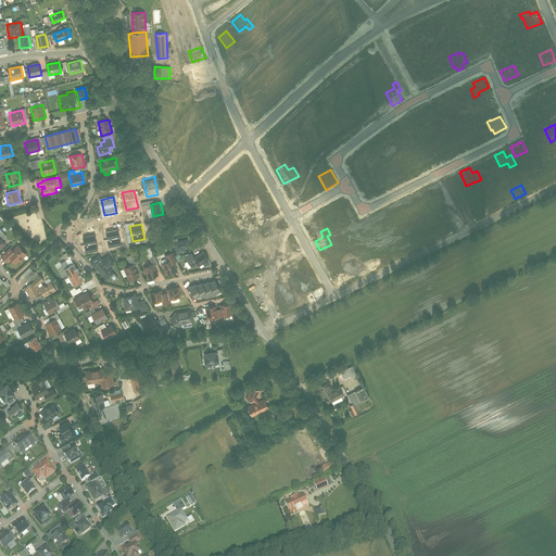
[(118,229),(106,231),(110,247),(121,244),(118,229)]
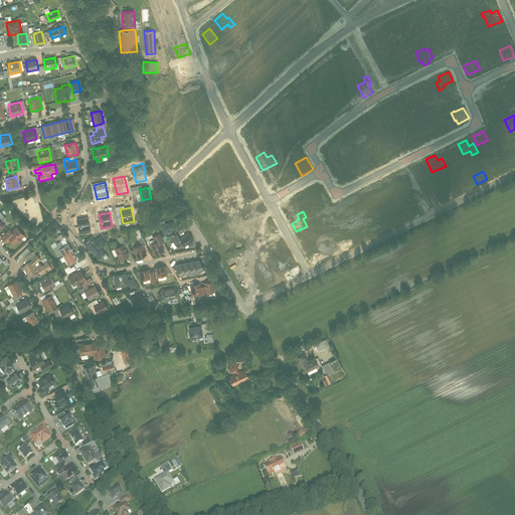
[(88,216),(77,219),(80,233),(91,231),(88,216)]
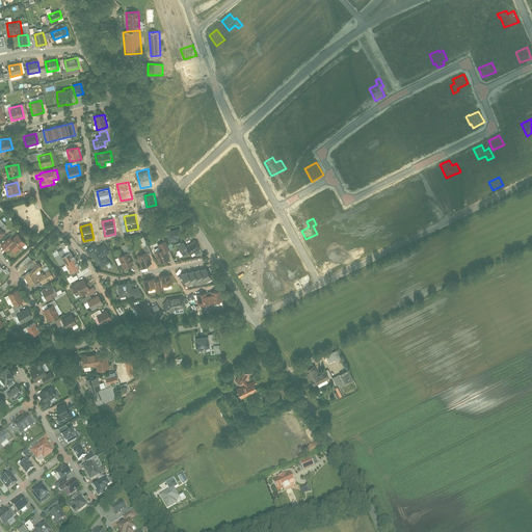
[(167,233),(169,242),(179,241),(179,239),(181,238),(180,230),(170,231),(170,233),(167,233)]
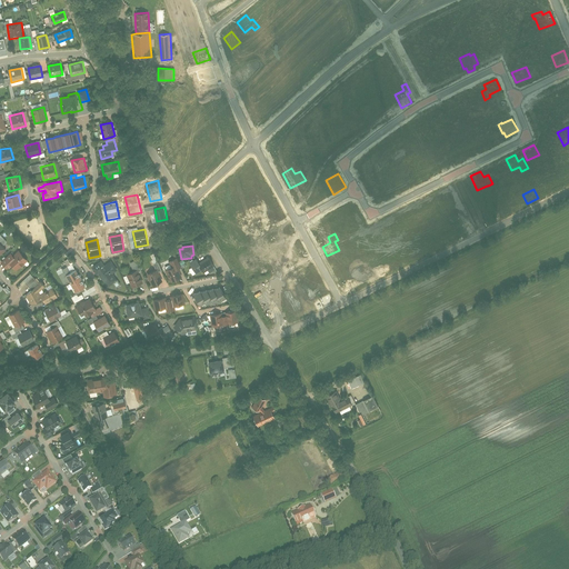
[(28,260),(19,250),(13,256),(11,253),(1,262),(8,270),(13,265),(18,270),(28,260)]
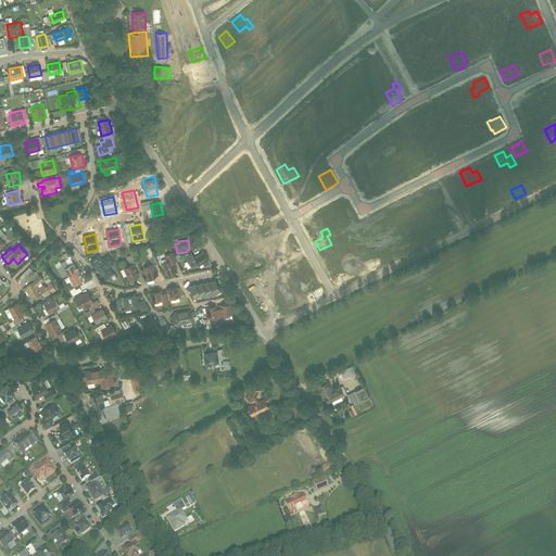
[(300,256),(294,245),(286,250),(291,261),(300,256)]
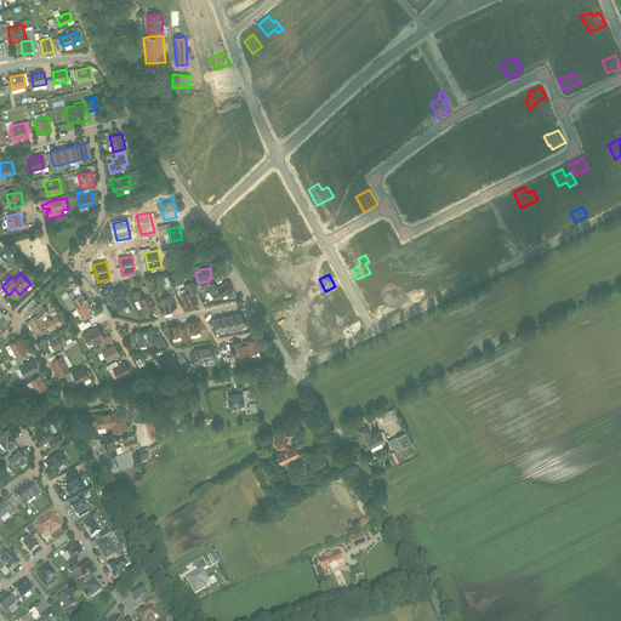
[(215,298),(221,295),(222,297),(234,291),(228,281),(217,288),(215,283),(208,286),(215,298)]
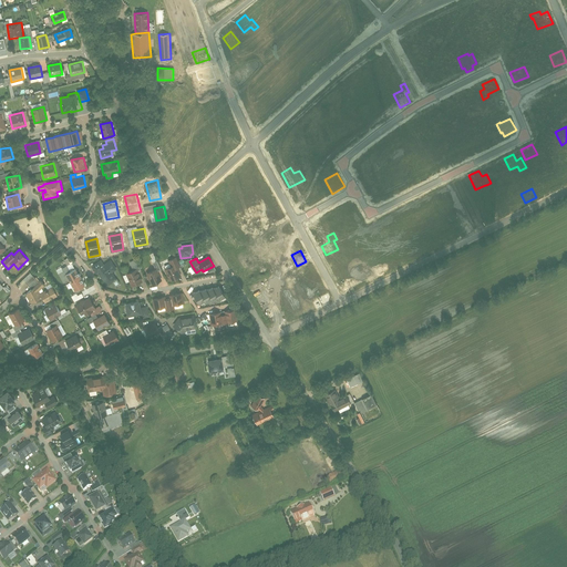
[(99,272),(107,286),(117,279),(112,271),(117,269),(111,260),(105,264),(102,259),(92,267),(96,274),(99,272)]
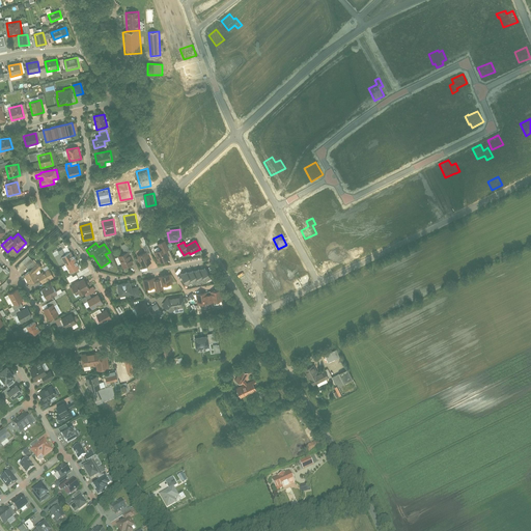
[(164,248),(154,252),(160,263),(169,259),(164,248)]
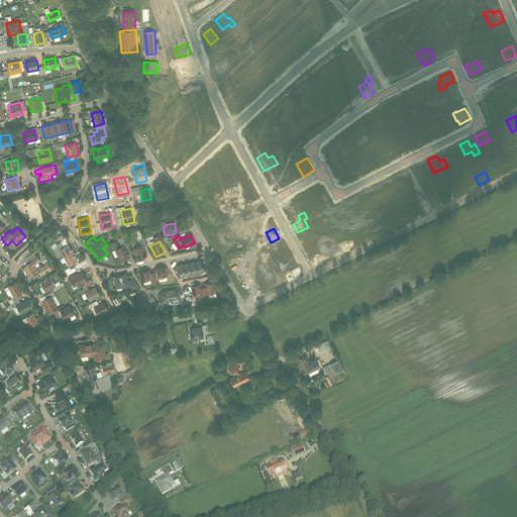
[(71,244),(60,250),(69,266),(79,261),(77,256),(73,248),(71,244)]
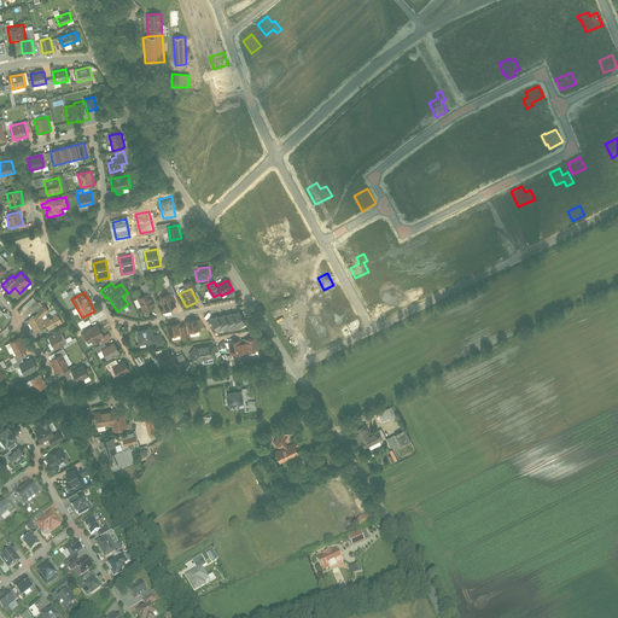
[(172,292),(159,297),(165,312),(178,305),(172,292)]
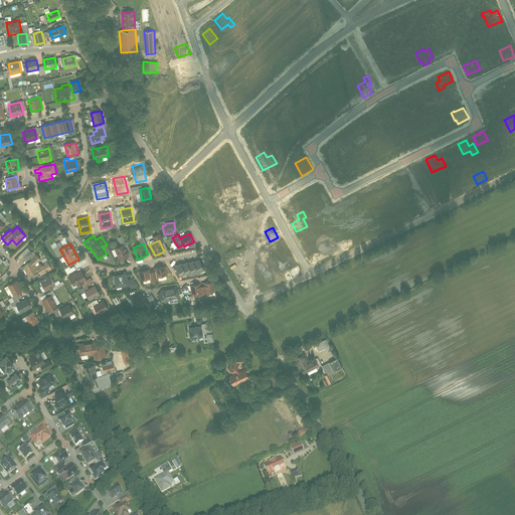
[(275,249),(281,260),(290,254),(284,243),(275,249)]
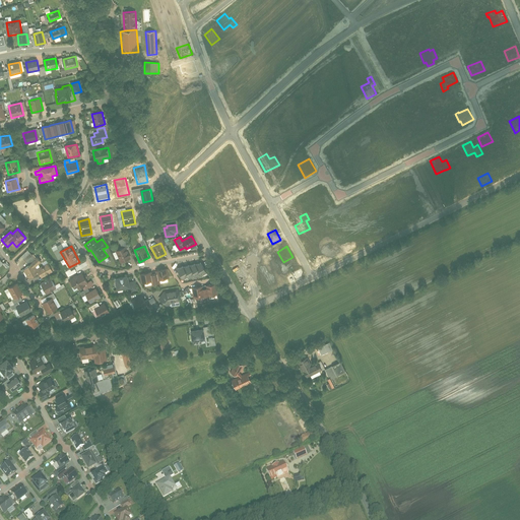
[(125,247),(116,251),(121,263),(131,259),(125,247)]
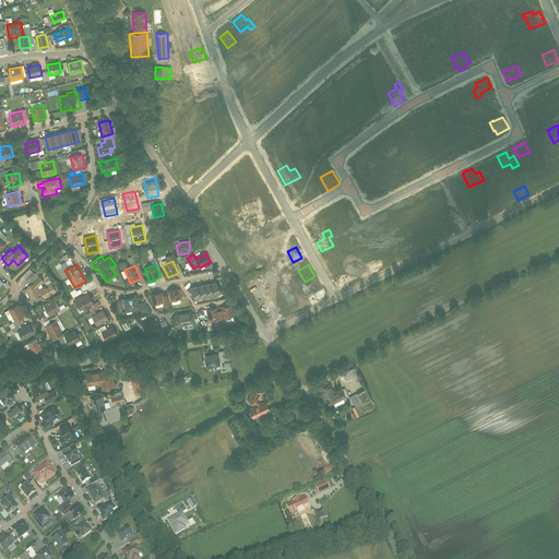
[(40,276),(25,289),(31,299),(42,294),(38,288),(45,281),(40,276)]
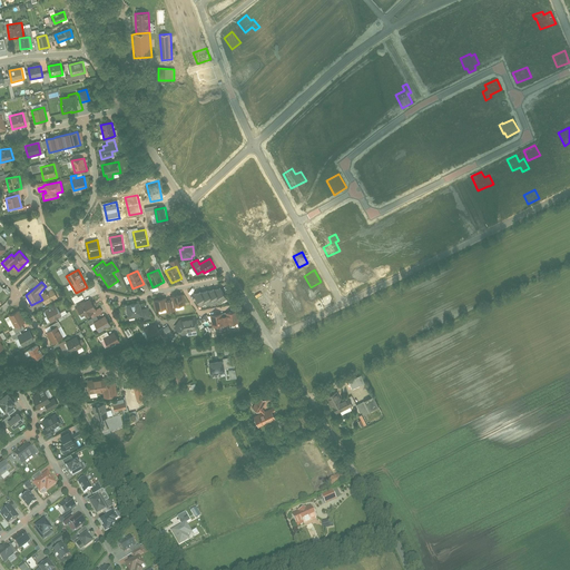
[(58,297),(53,287),(41,295),(46,304),(58,297)]
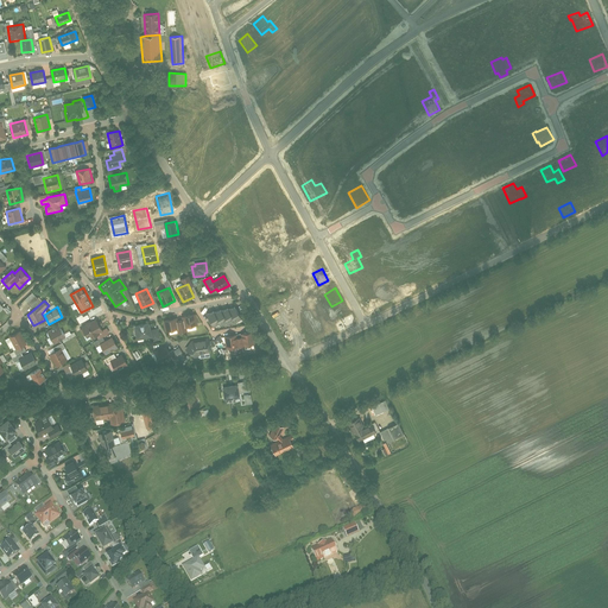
[(238,306),(230,310),(236,320),(238,322),(244,318),(238,306)]
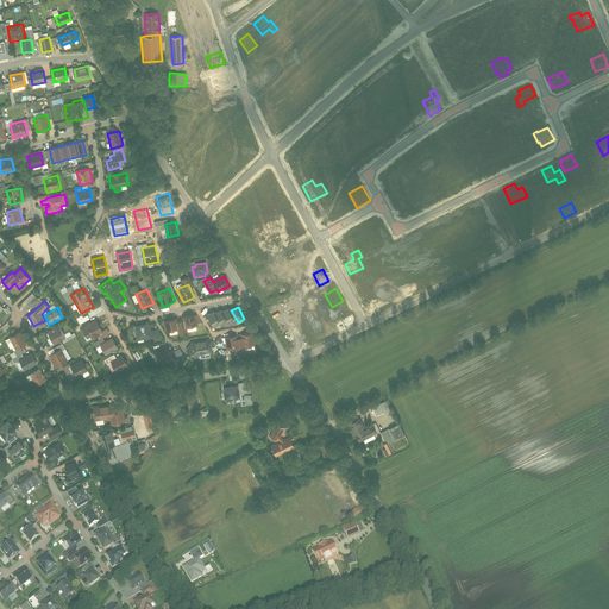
[(230,308),(224,312),(228,321),(230,324),(237,320),(231,311),(230,308)]
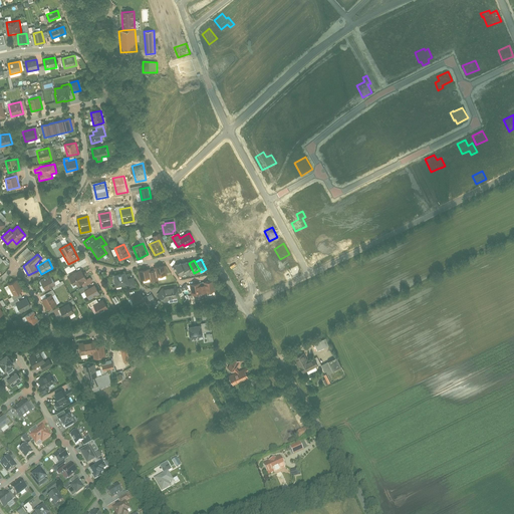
[(188,261),(182,264),(187,273),(188,274),(193,271),(189,263),(188,261)]
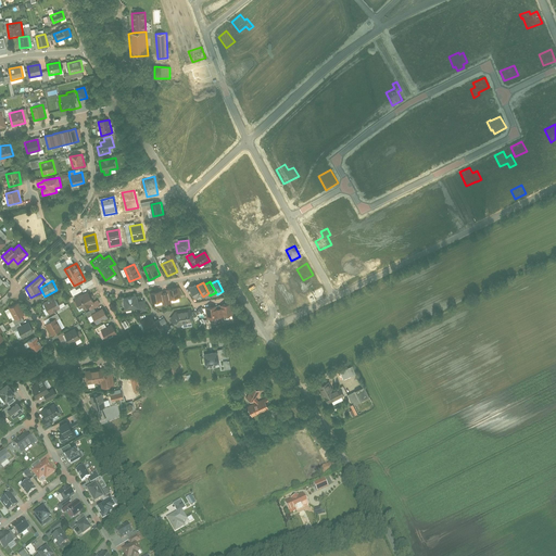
[(196,285),(189,288),(196,299),(202,295),(197,286),(196,285)]
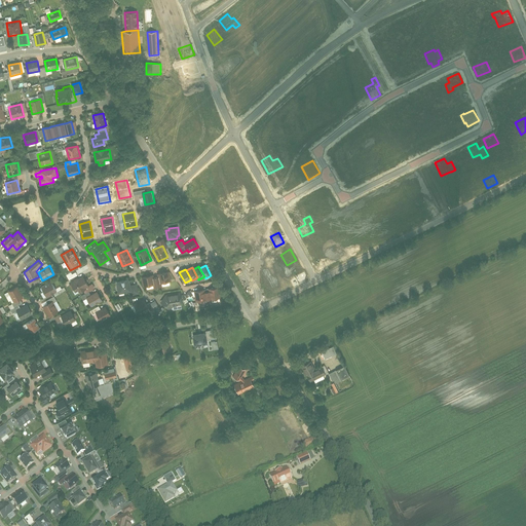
[(69,279),(80,274),(78,271),(72,273),(72,272),(67,274),(69,279)]
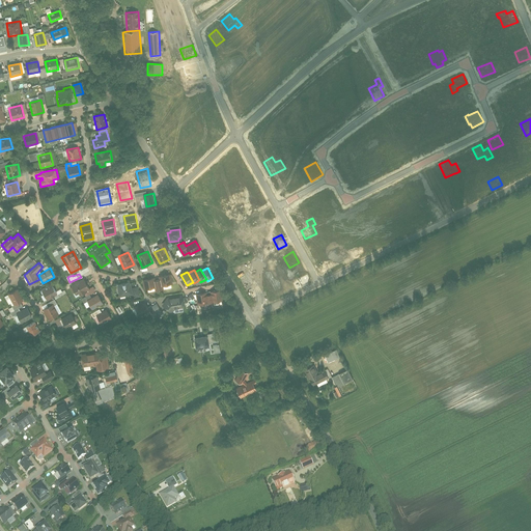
[(171,274),(159,276),(161,286),(172,284),(171,274)]
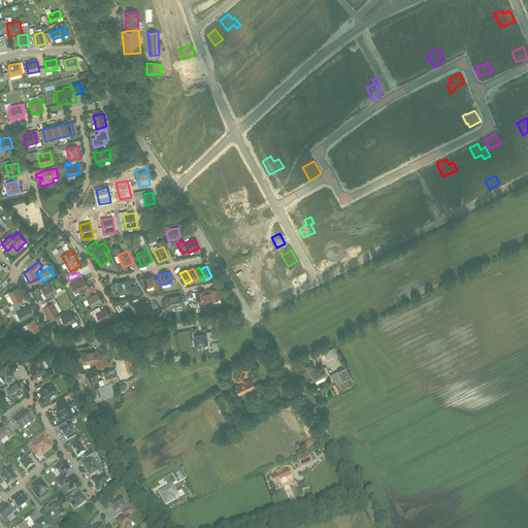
[(154,275),(142,277),(143,288),(156,286),(154,275)]
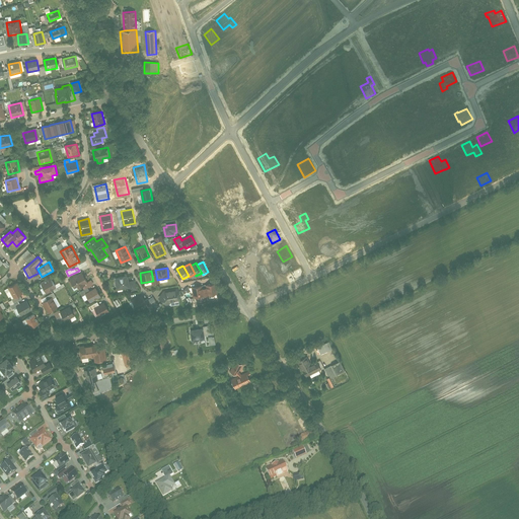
[(88,281),(82,272),(69,279),(75,288),(78,287),(79,289),(85,286),(83,284),(88,281)]
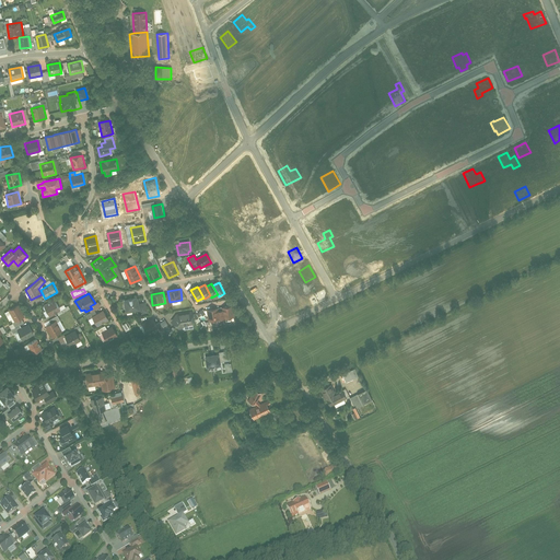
[(125,300),(127,313),(141,310),(139,298),(125,300)]
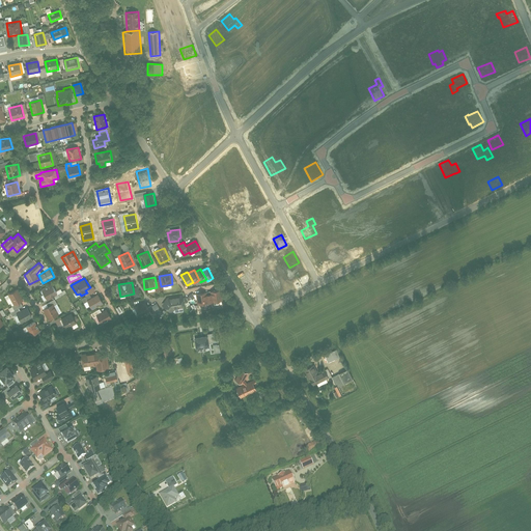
[(45,295),(47,300),(58,294),(52,284),(42,289),(40,292),(43,295),(45,295)]
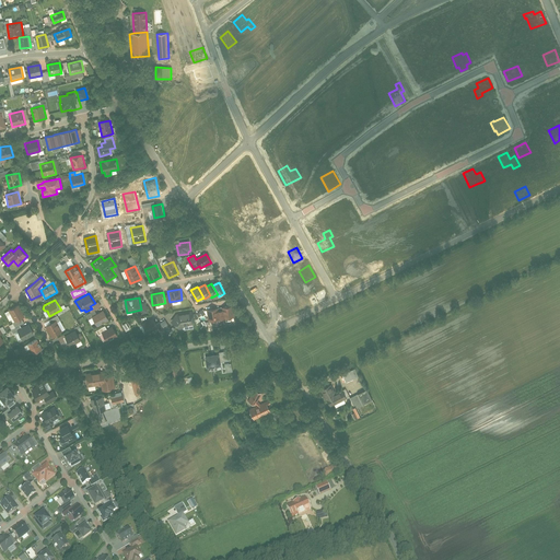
[(19,305),(9,311),(15,323),(25,317),(19,305)]
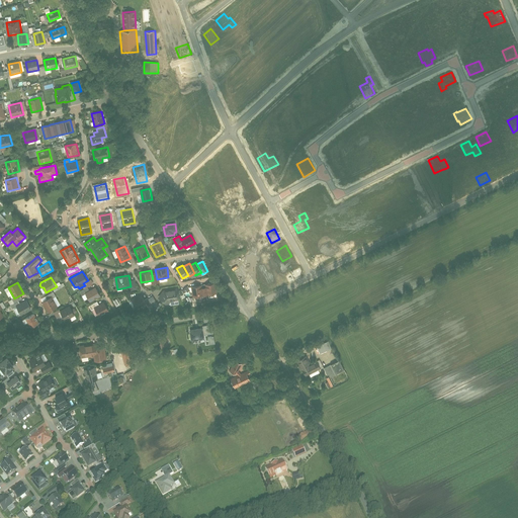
[(217,282),(205,284),(207,295),(218,293),(217,282)]
